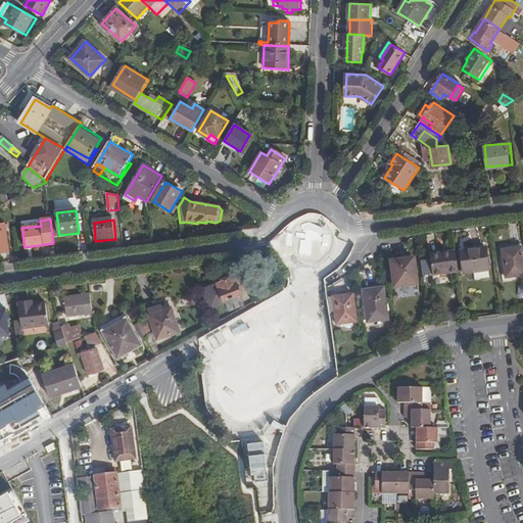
[(5,223),(0,223),(0,251),(9,250),(5,223)]
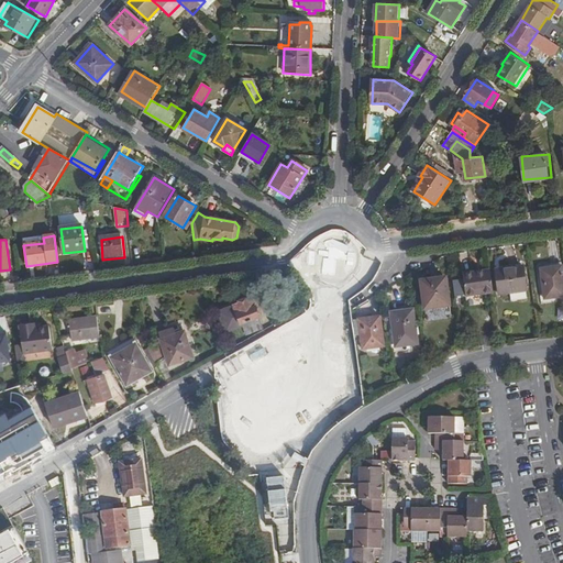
[(522,266),(496,269),(499,294),(526,290),(522,266)]
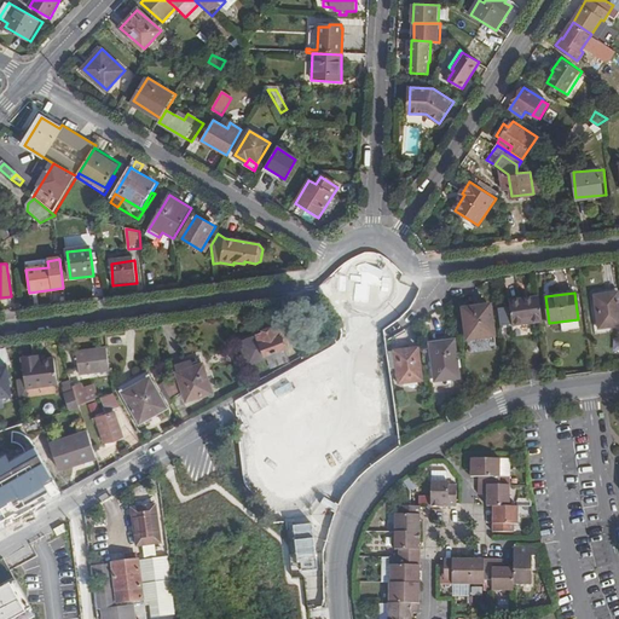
[(618,304),(618,293),(595,296),(599,328),(618,325),(618,304)]
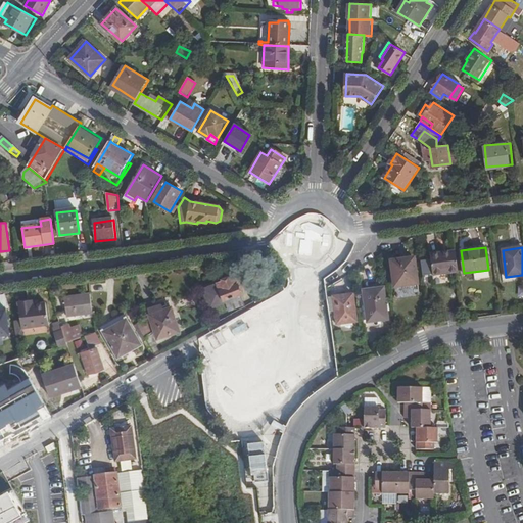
[(458,271),(455,251),(430,254),(432,275),(458,271)]
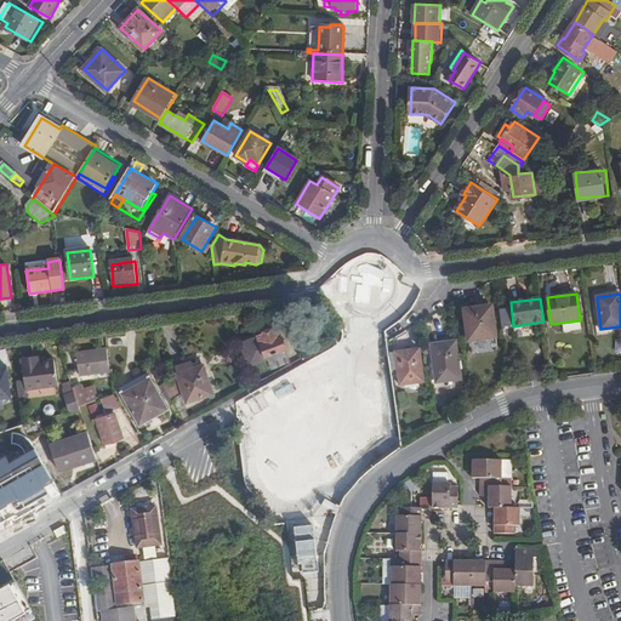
[(495,337),(491,306),(463,311),(468,341),(495,337)]
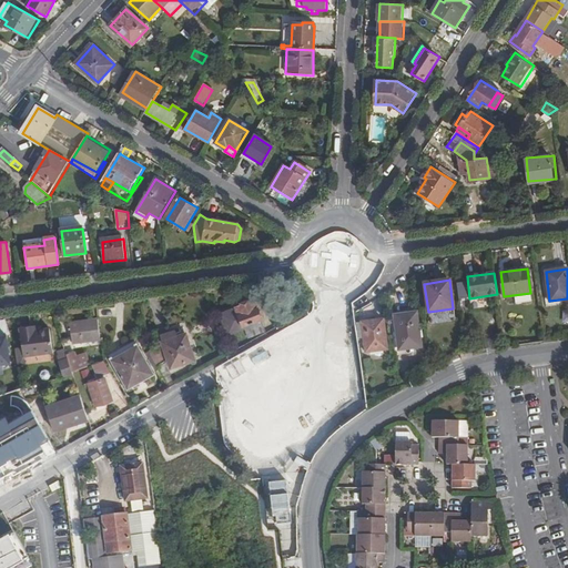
[(255,301),(223,316),(232,337),(247,330),(246,326),(249,325),(254,336),(267,331),(255,301)]
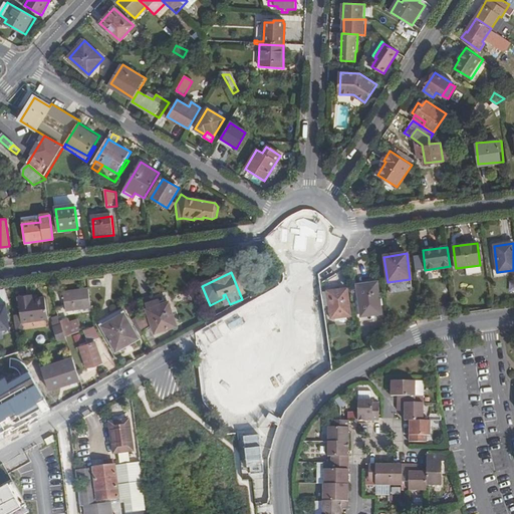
[(358,300),(359,306),(360,316),(380,313),(376,283),(356,286),(358,300)]
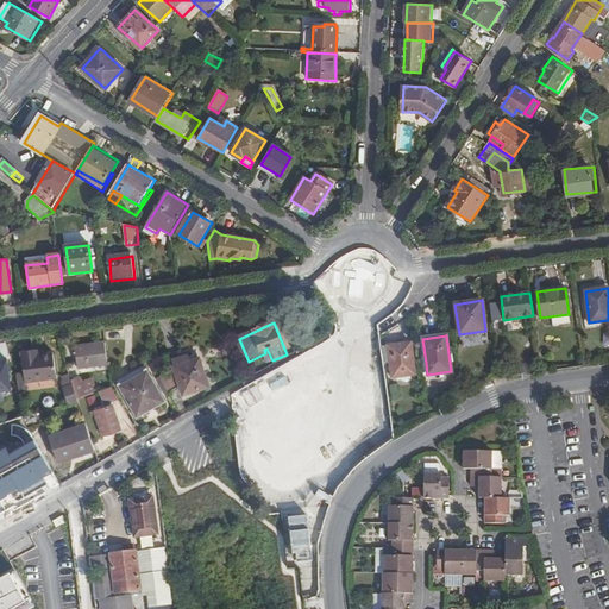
[(382,346),(384,363),(390,362),(391,377),(415,374),(412,343),(382,346)]
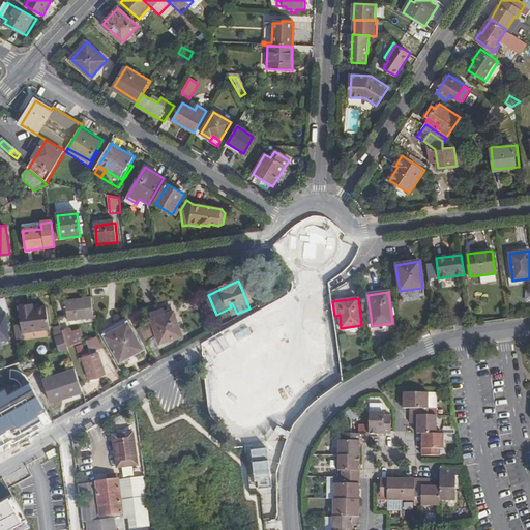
[(95,317),(93,299),(67,302),(70,320),(95,317)]
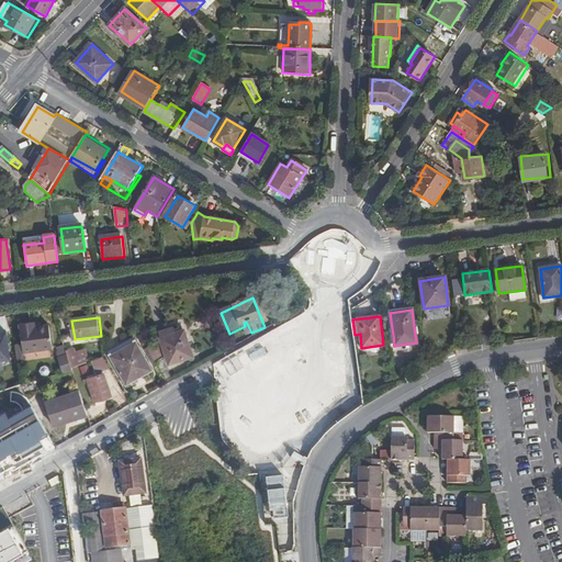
[(23,345),(24,353),(54,349),(51,325),(33,327),(32,323),(21,324),(23,345)]
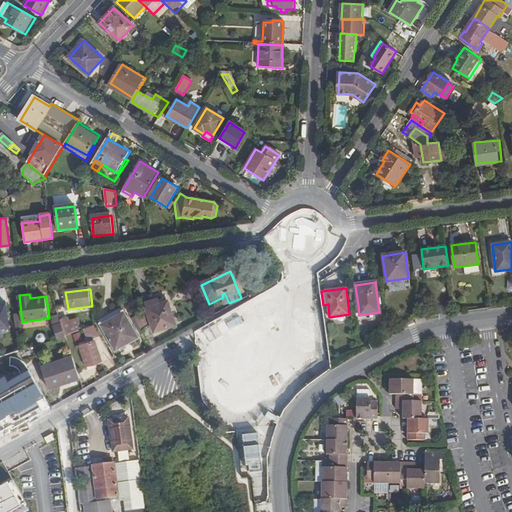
[(149,309),(161,305),(159,299),(147,303),(149,309)]
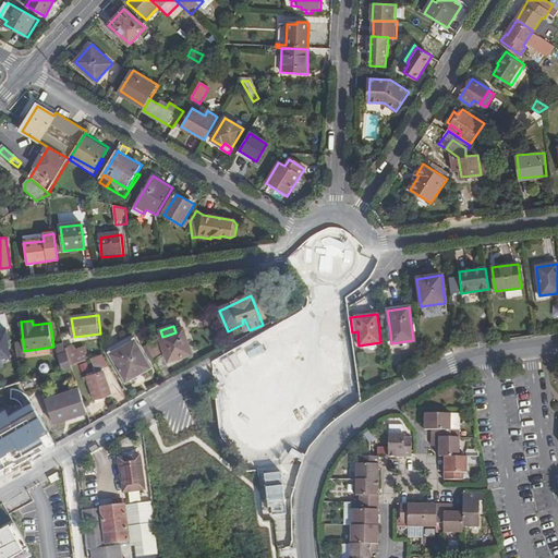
[(185,328),(176,332),(162,337),(161,337),(169,361),(193,353),(185,328)]
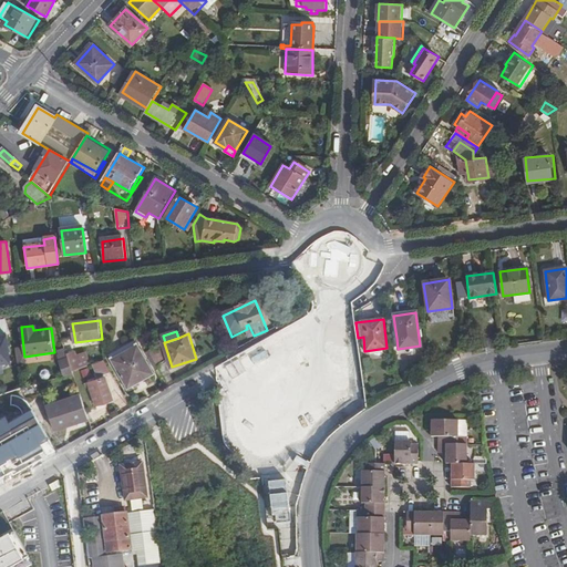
[(9,336),(0,336),(0,364),(12,363),(9,336)]
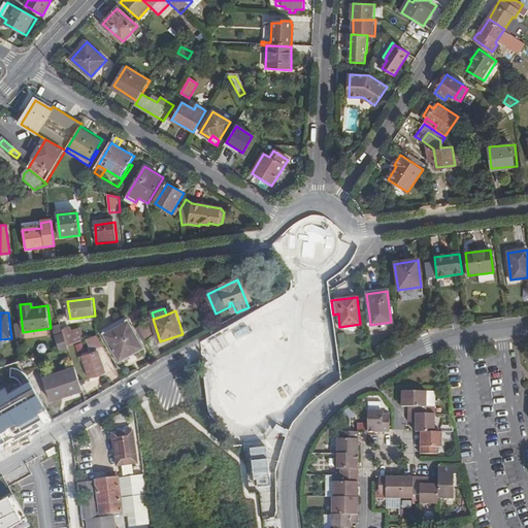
[(105,334),(129,321),(127,318),(103,330),(105,334)]
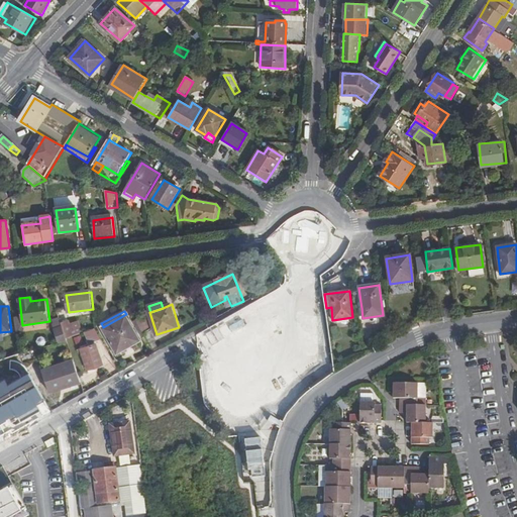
[(433,312),(423,314),(423,320),(434,319),(433,312)]
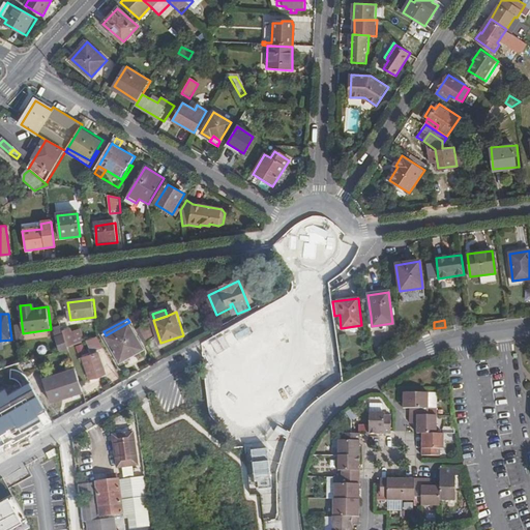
[(133,352),(135,354),(145,349),(129,322),(106,335),(119,359),(133,352)]
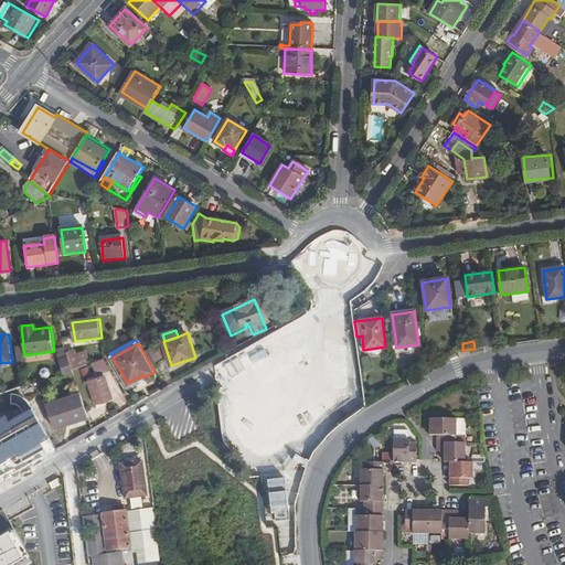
[(158,363),(167,358),(158,343),(149,348),(158,363)]
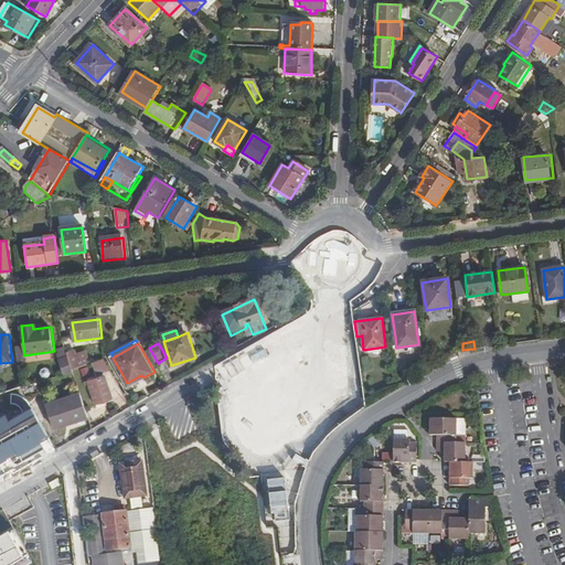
[(74,370),(68,353),(68,352),(66,345),(59,348),(60,351),(59,352),(66,374),(74,371),(74,370)]
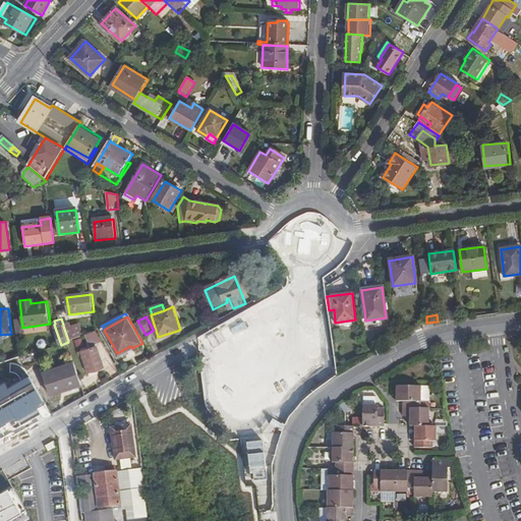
[(15,320),(17,336),(23,336),(22,328),(21,320),(15,320)]
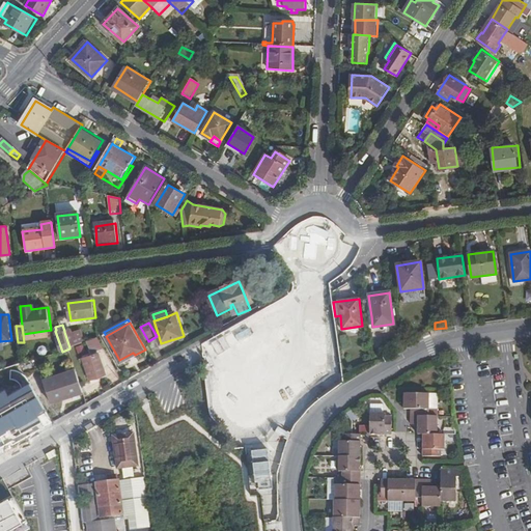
[(71,330),(64,332),(70,347),(84,341),(80,330),(72,333),(71,330)]
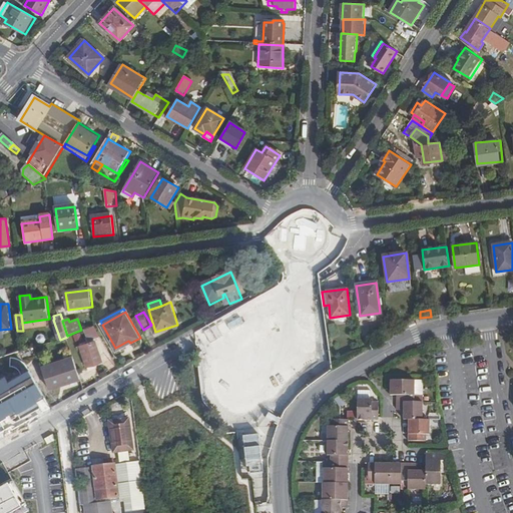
[(96,338),(101,336),(95,325),(85,329),(92,340),(96,338)]
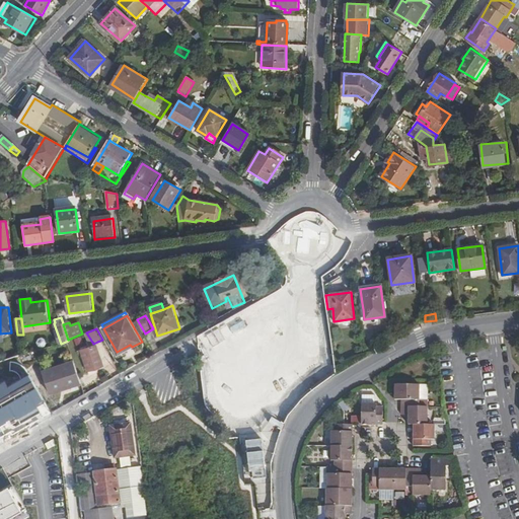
[(104,364),(98,345),(95,346),(82,350),(90,369),(104,364)]
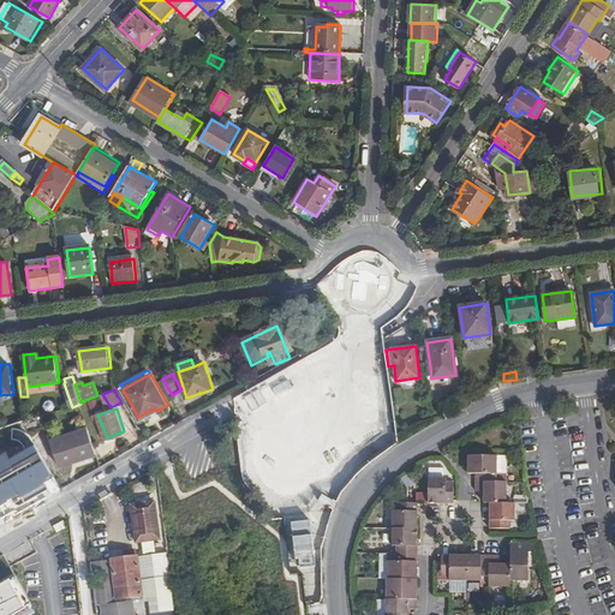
[(157,415),(156,411),(154,408),(138,417),(142,423),(157,415)]
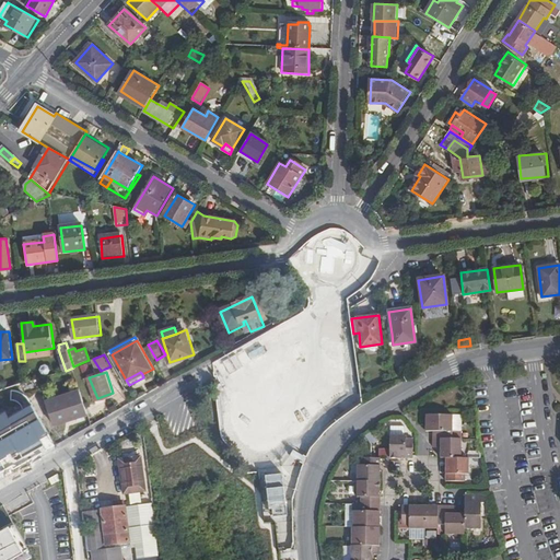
[(268,410),(298,409),(296,376),(267,377),(268,410)]
